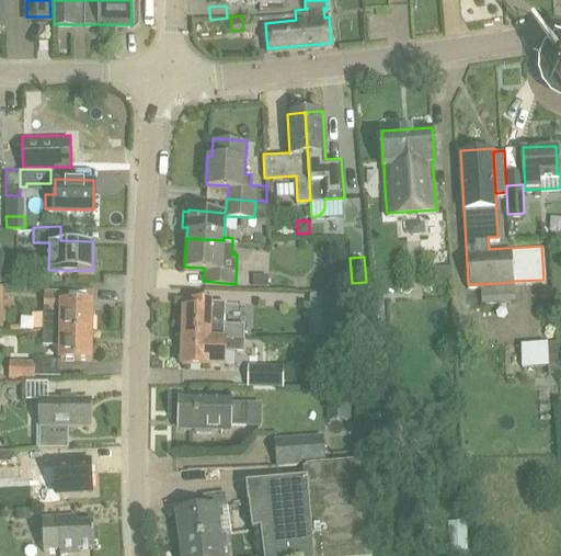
[(450,264),(433,265),(434,278),(450,278),(450,264)]
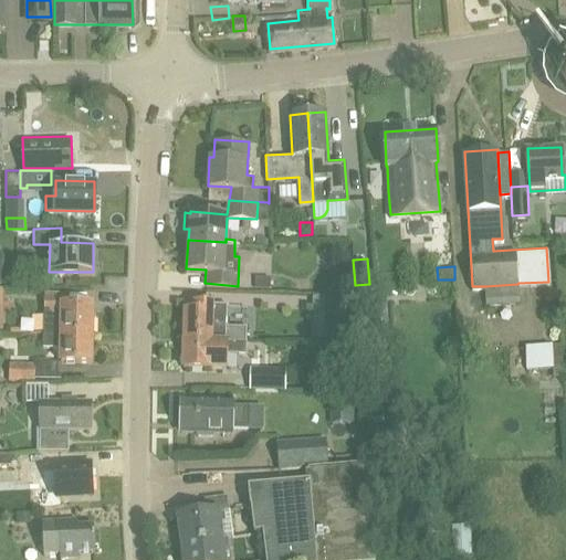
[(270,286),(270,274),(255,274),(254,285),(270,286)]
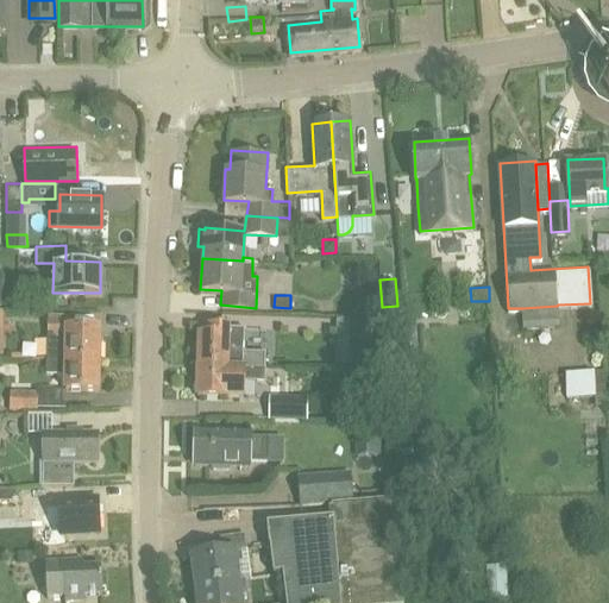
[(363,308),(376,312),(380,299),(365,295),(363,308)]
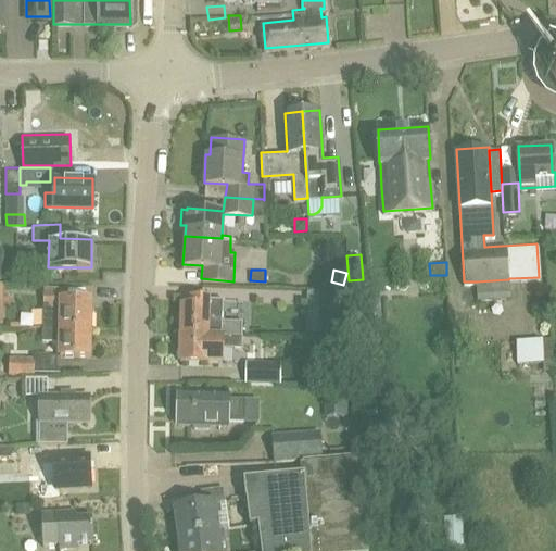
[(508,279),(477,282),(478,296),(509,292),(508,279)]
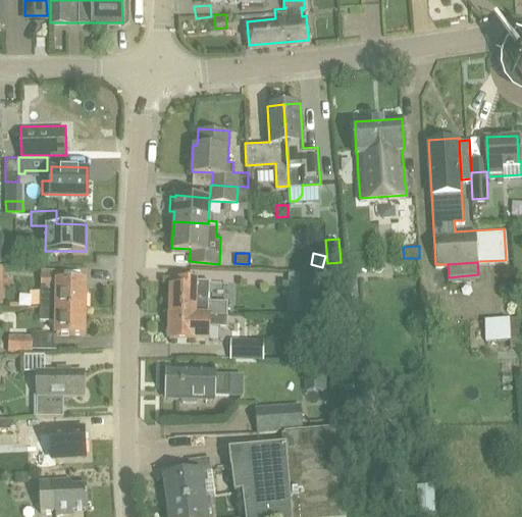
[(85,278),(61,278),(61,268),(41,269),(39,305),(57,305),(85,305),(85,278)]
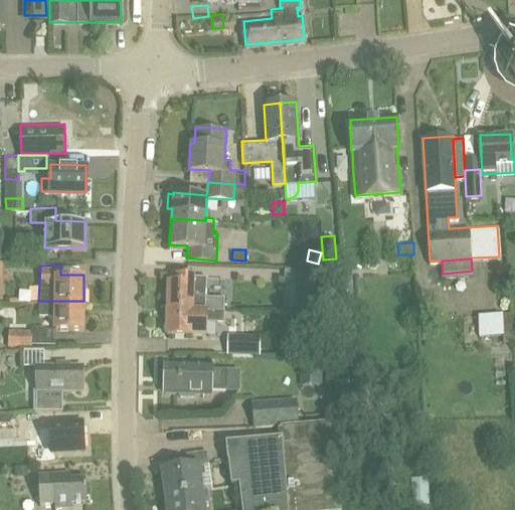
[(299,268),(298,287),(323,288),(323,269),(299,268)]
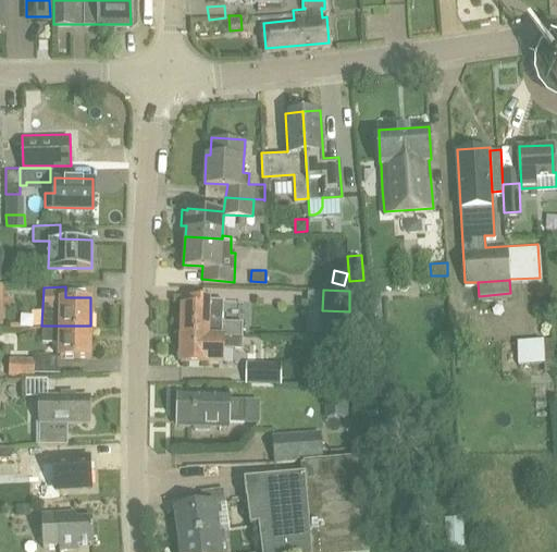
[(209,332),(240,333),(242,333),(243,320),(223,319),(224,298),(209,297),(192,297),(192,304),(182,304),(181,332),(209,332)]
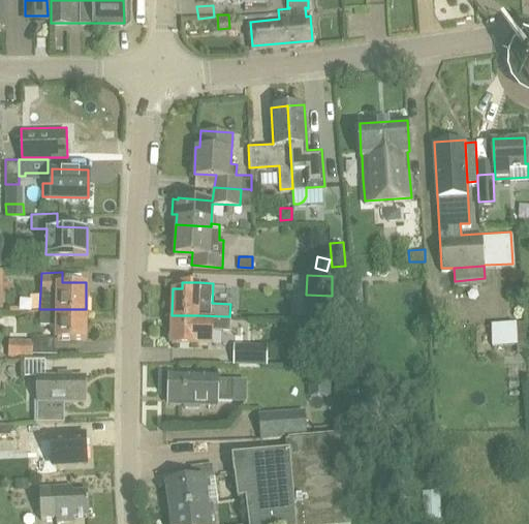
[(86,309),(58,309),(39,309),(39,326),(58,326),(58,336),(85,337),(86,309)]
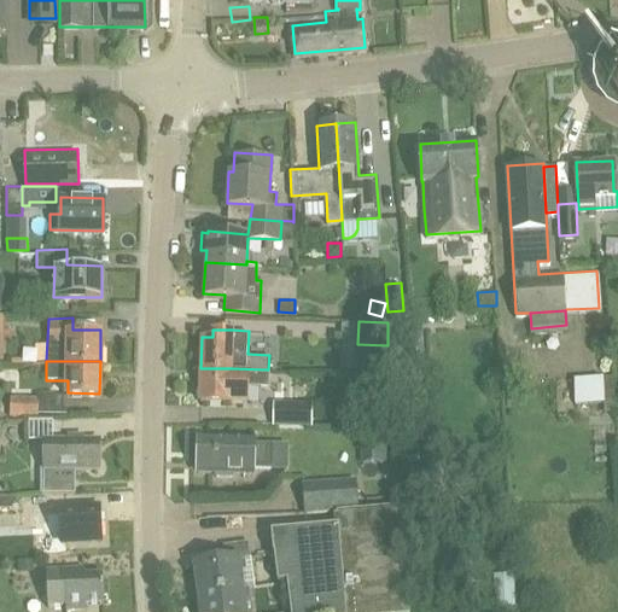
[(245,384),(266,384),(267,369),(232,368),(200,368),(199,398),(245,400),(245,384)]
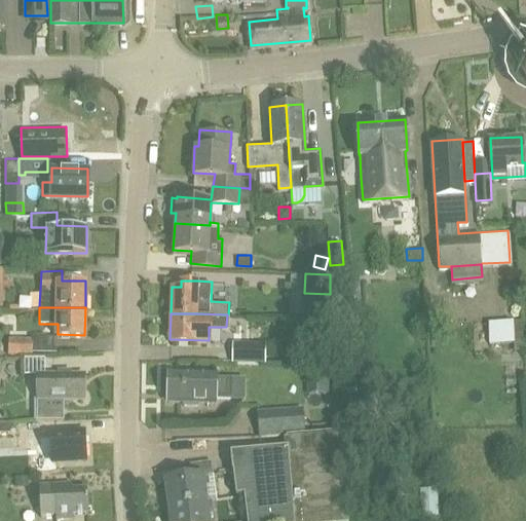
[(489,340),(513,340),(513,347),(524,347),(523,318),(512,318),(488,319),(489,340)]
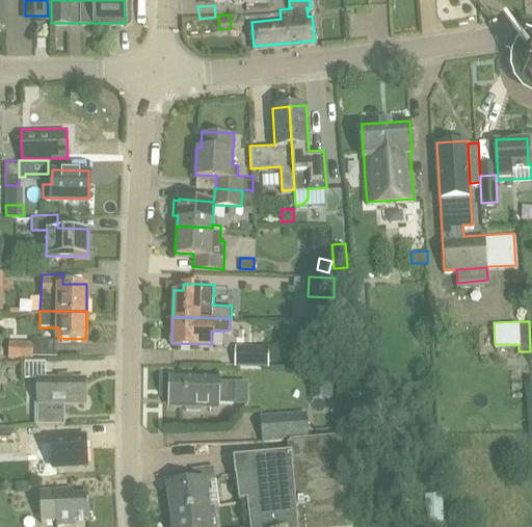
[(8,339),(9,354),(30,354),(30,339),(8,339)]
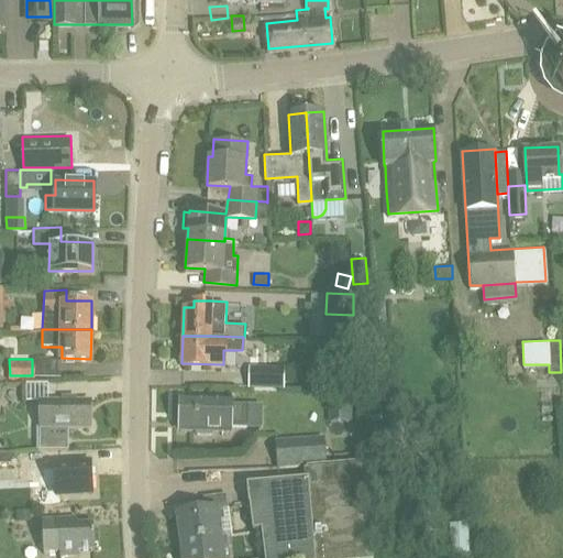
[(249,384),(284,385),(285,364),(249,363),(249,384)]
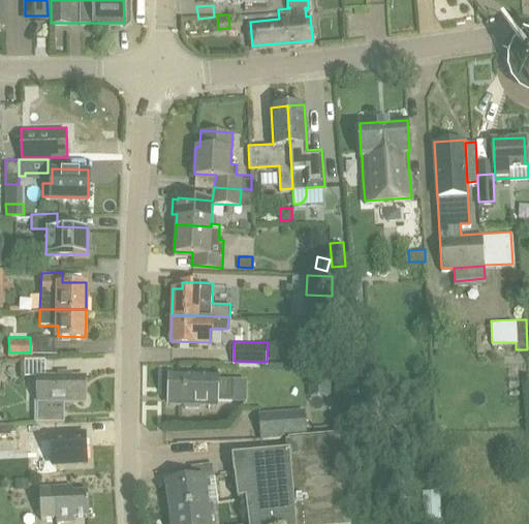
[(199,401),(201,401),(201,399),(231,399),(231,378),(214,378),(214,374),(198,373),(198,371),(187,371),(186,373),(170,373),(170,400),(183,401),(183,405),(199,405),(199,401)]
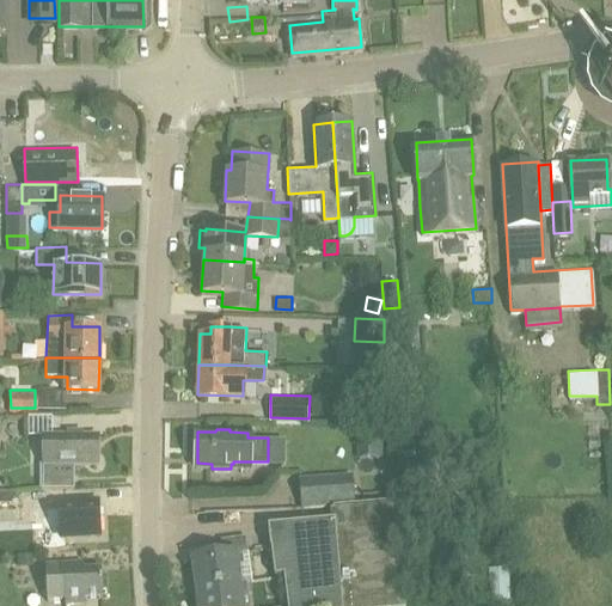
[(98,433),(42,433),(43,463),(41,463),(41,483),(74,482),(74,461),(98,461),(98,433)]
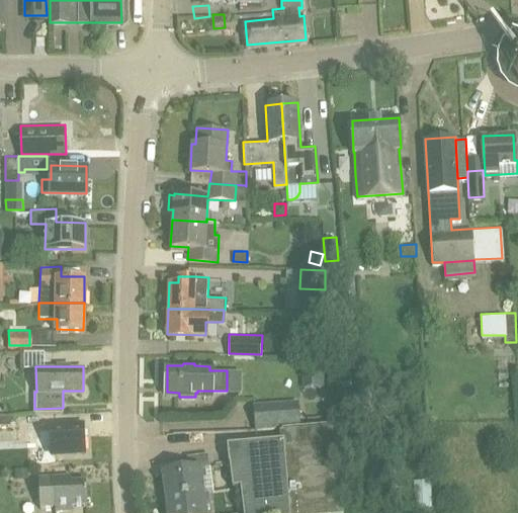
[(264,403),(266,426),(298,423),(296,400),(264,403)]
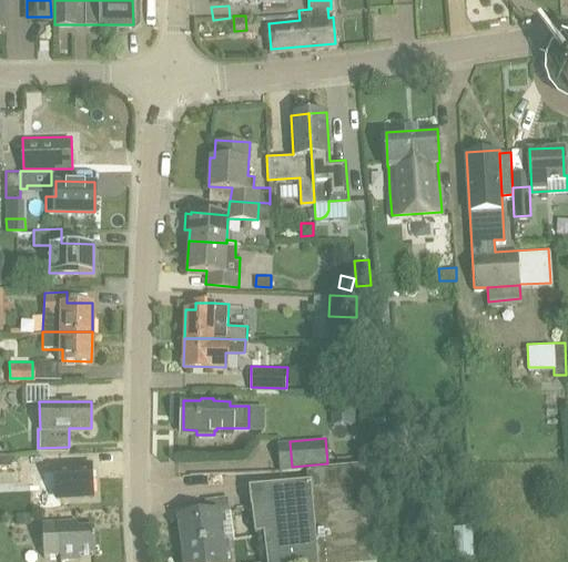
[(41,472),(41,488),(57,487),(57,496),(93,494),(92,462),(56,465),(56,472),(41,472)]
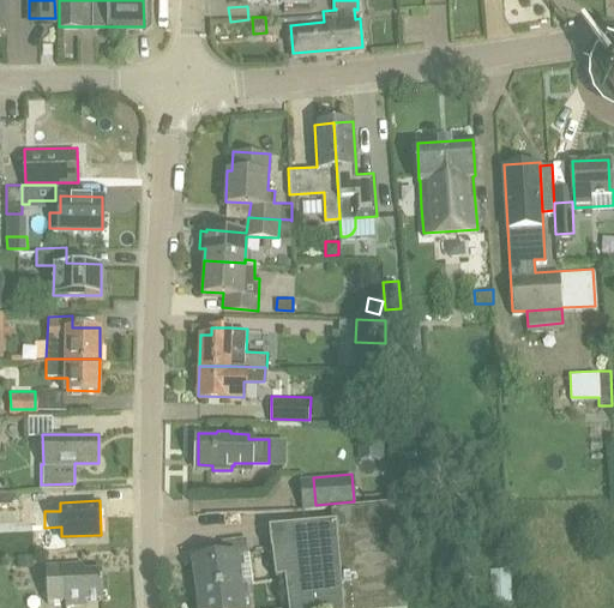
[(405,607),(398,500),(333,505),(333,507),(331,507),(332,521),(319,522),(269,525),(270,533),(276,577),(284,576),(288,606),(288,607),(405,607)]
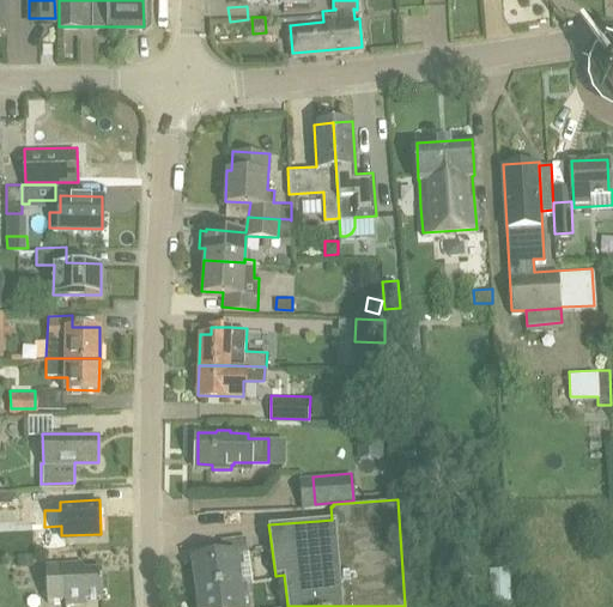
[(193,557),(198,586),(240,581),(237,563),(244,562),(244,550),(249,548),(247,533),(222,536),(223,552),(193,557)]
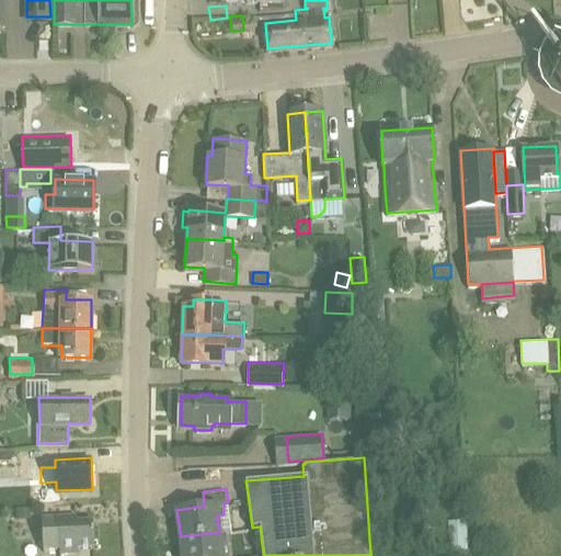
[(31,506),(18,507),(18,518),(31,517),(31,506)]
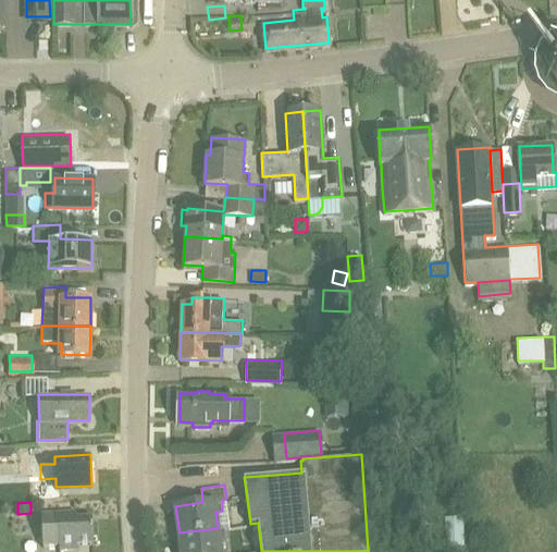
[(91,513),(90,513),(90,514),(75,514),(75,506),(40,508),(42,542),(60,541),(60,538),(75,537),(76,540),(91,540),(91,541),(93,541),(93,532),(94,532),(95,532),(95,531),(96,531),(96,530),(96,522),(95,522),(95,520),(94,520),(91,520),(91,513)]
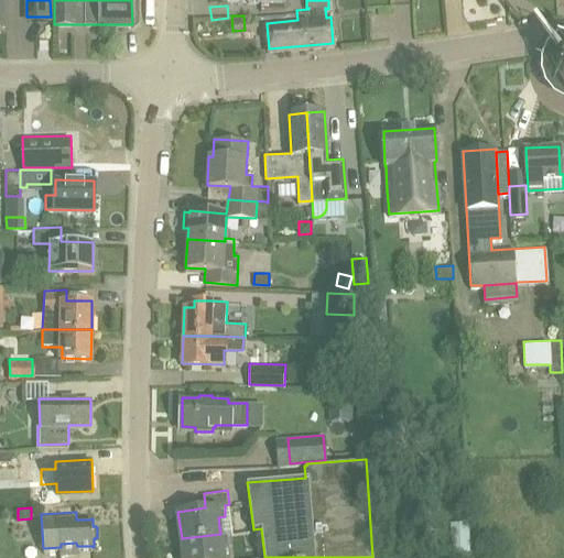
[(477,521),(461,522),(463,550),(479,549),(477,521)]
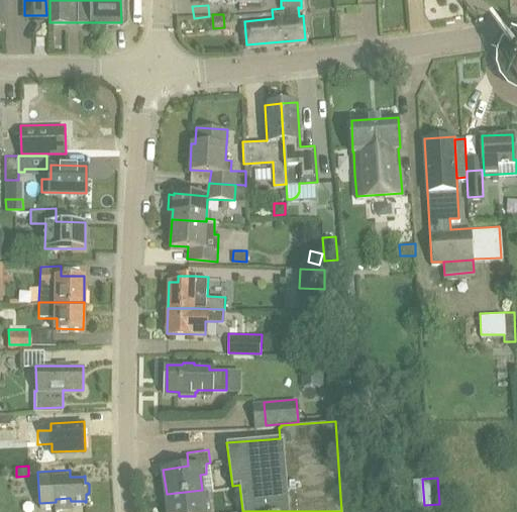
[(202,490),(167,494),(168,511),(205,511),(204,499),(210,499),(209,489),(202,490)]
